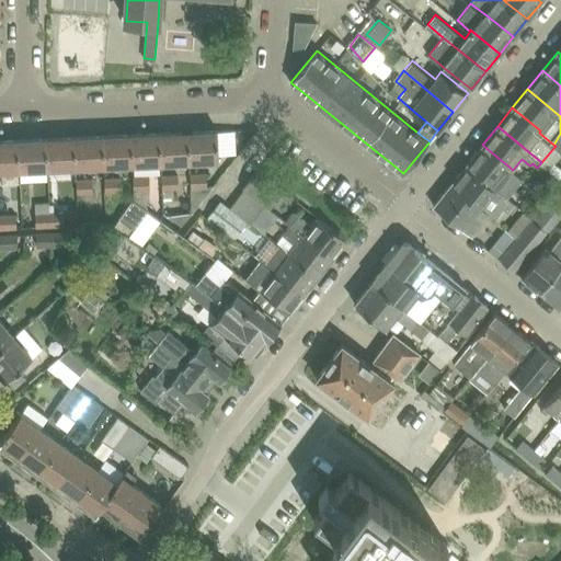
[(219,160),(218,130),(218,129),(190,130),(191,161),(219,160)]
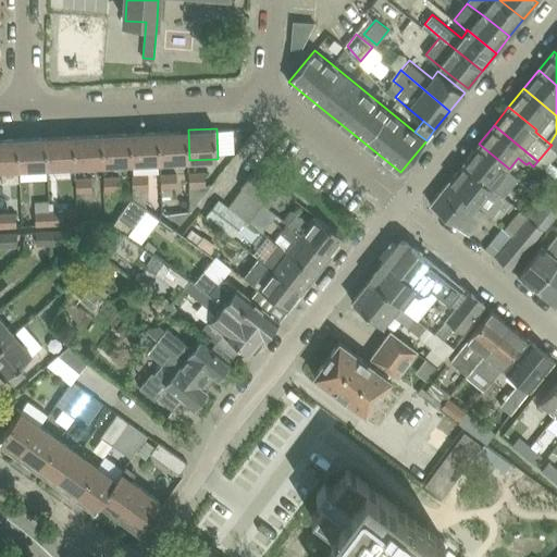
[(188,130),(159,132),(161,161),(189,160),(188,130)]
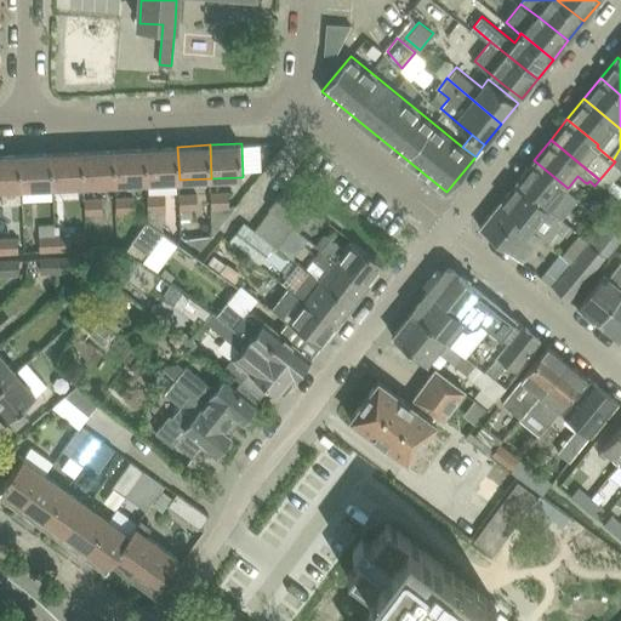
[(177,147),(146,148),(148,181),(180,180),(177,147)]
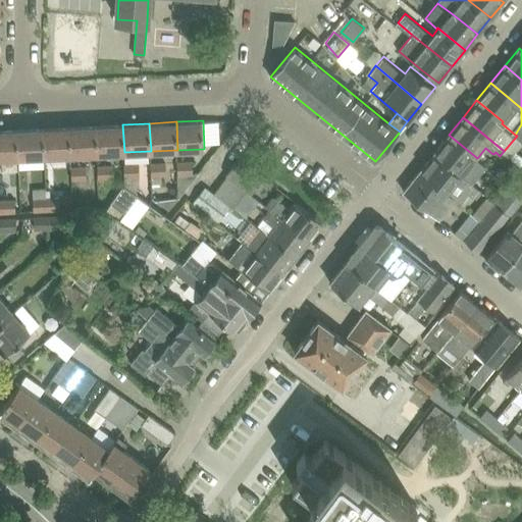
[(122,124),(96,125),(98,154),(124,152),(122,124)]
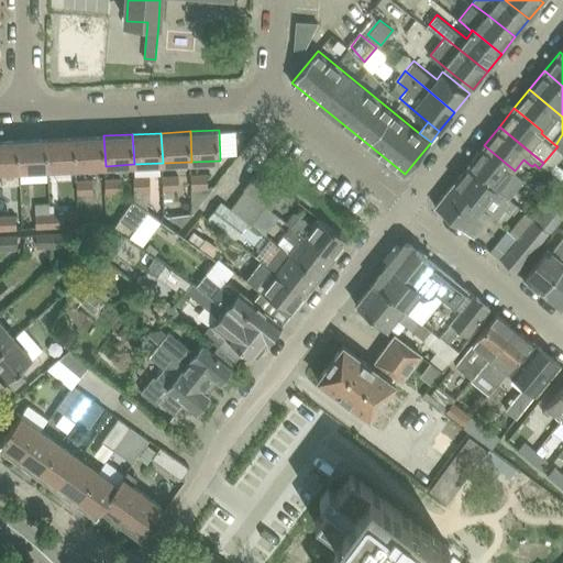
[(103,135),(75,136),(77,167),(106,166),(103,135)]
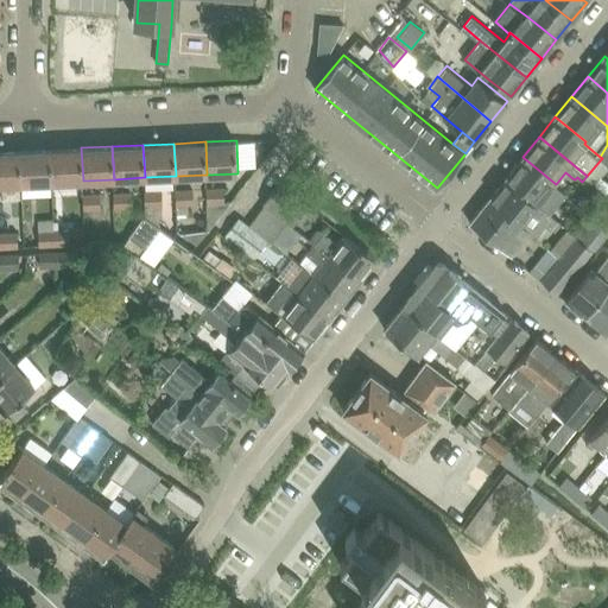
[(81,147),(50,150),(51,182),(83,181),(81,147)]
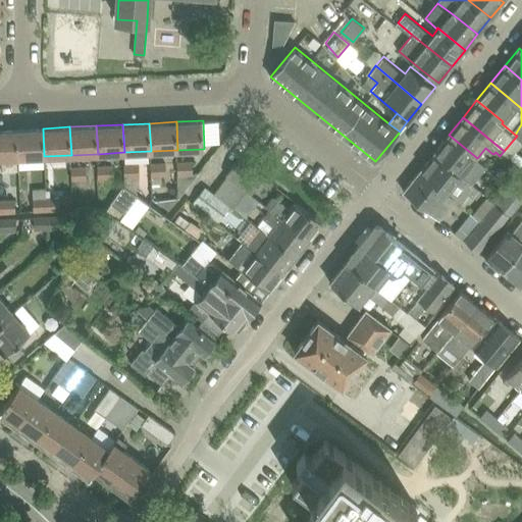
[(43,128),(16,129),(17,157),(44,156),(43,128)]
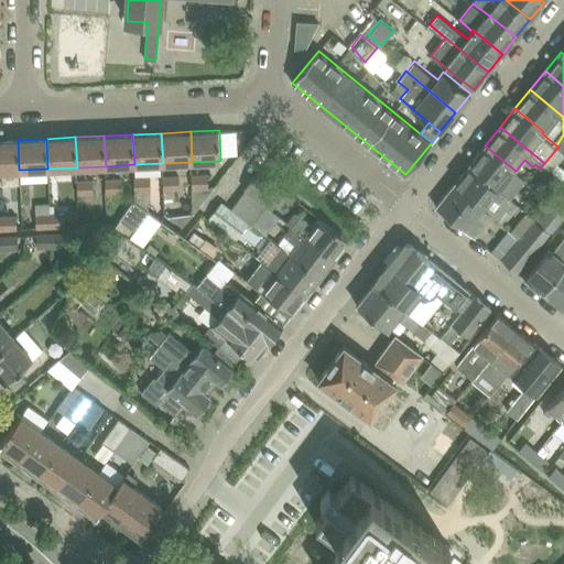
[(18,140),(0,140),(0,171),(19,170),(18,140)]
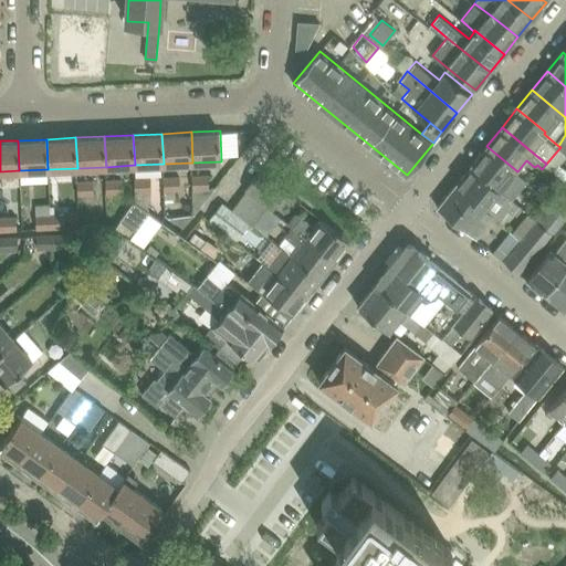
[(517,171),(486,146),(471,165),(514,200),(530,181),(517,171)]
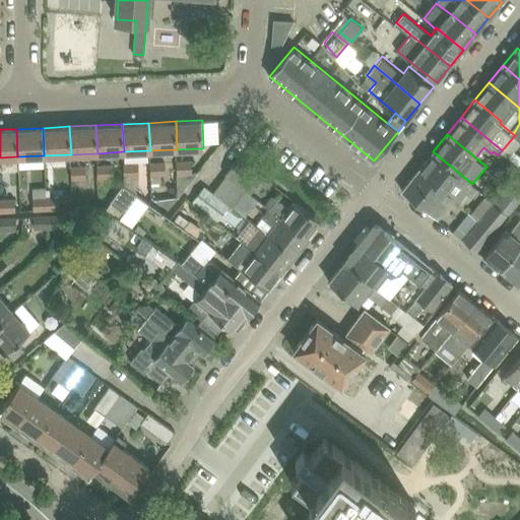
[(471,196),(477,189),(472,184),(433,151),(418,169),(459,201),(467,192),(471,196)]
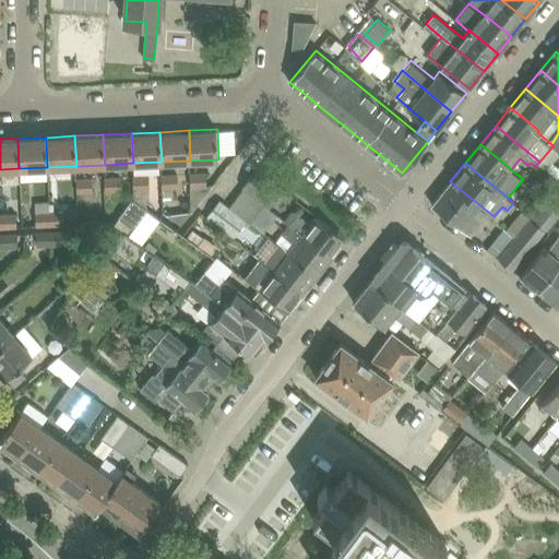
[(283,189),(257,168),(242,187),(244,188),(264,204),(268,207),(269,207),(283,189)]
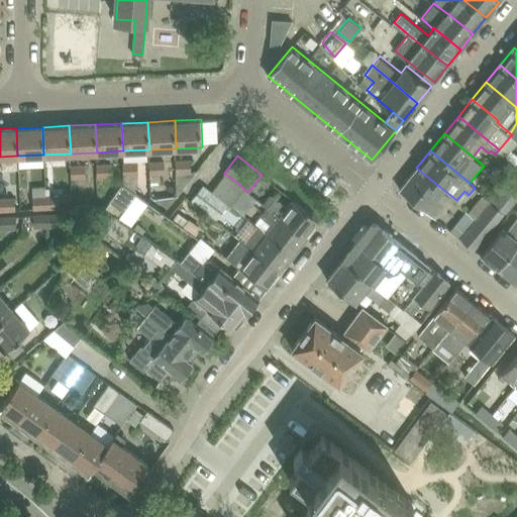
[(190,160),(175,160),(177,195),(197,171),(190,171),(190,160)]
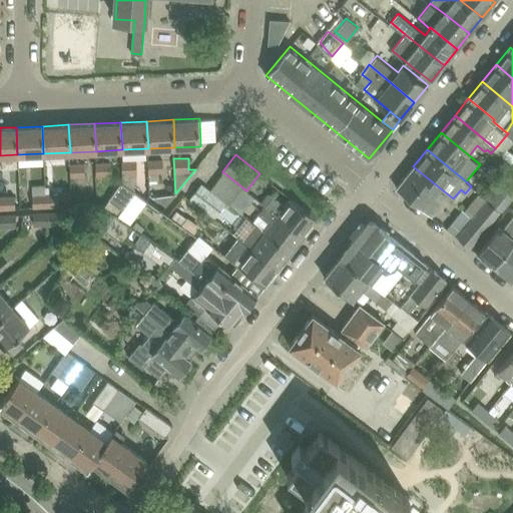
[(162,159),(147,159),(148,181),(159,181),(158,172),(163,172),(162,159)]
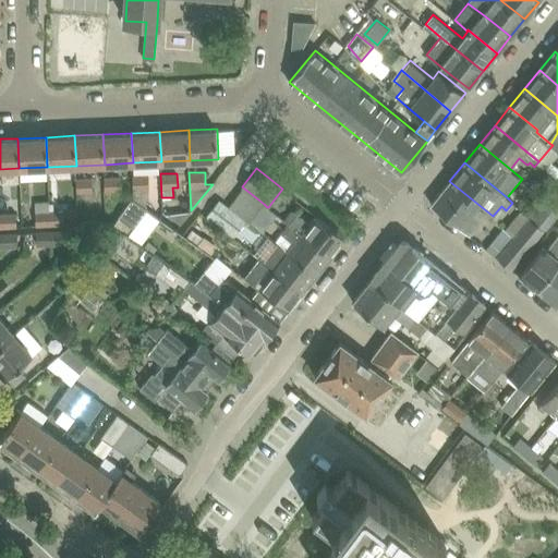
[(148,174),(132,176),(133,190),(148,189),(148,174)]
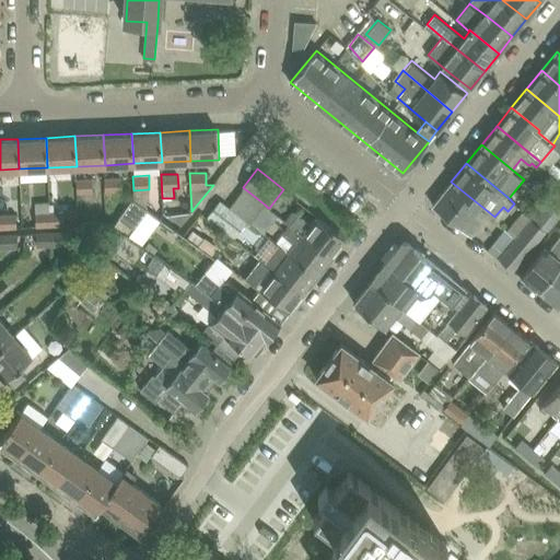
[(120,176),(104,177),(105,191),(120,190),(120,176)]
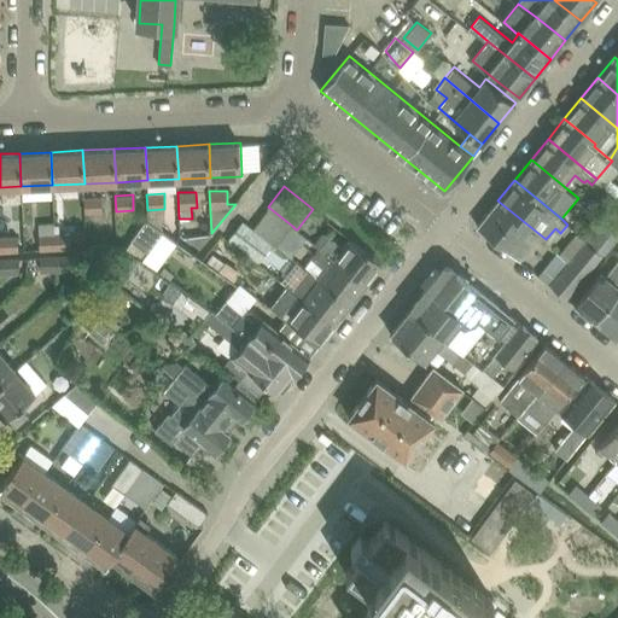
[(101,196),(83,197),(85,213),(103,211),(101,196)]
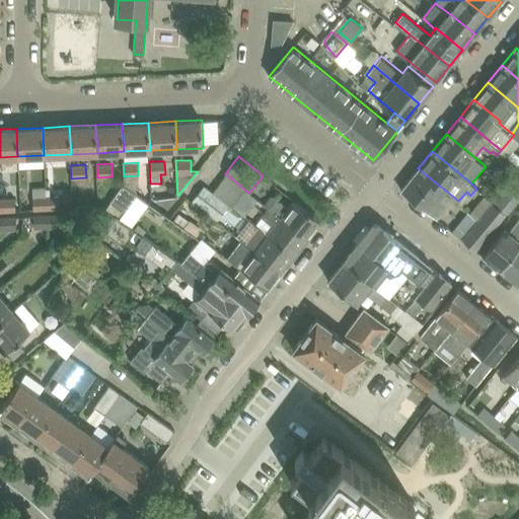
[(458,202),(458,201),(418,168),(401,190),(437,218),(453,198),(458,202)]
